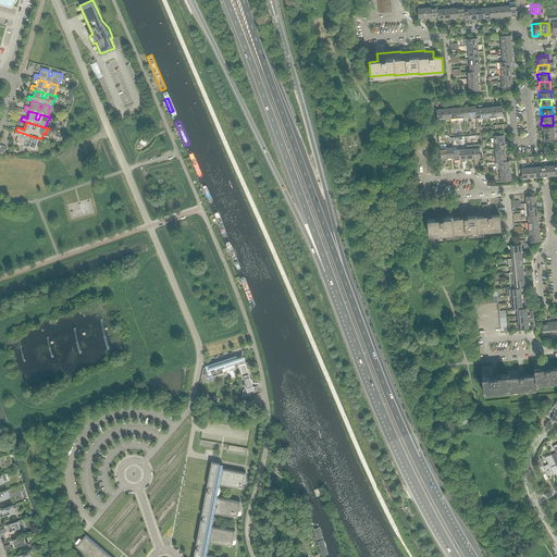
[(544,134),(554,133),(553,125),(541,125),(542,131),(543,131),(544,134)]
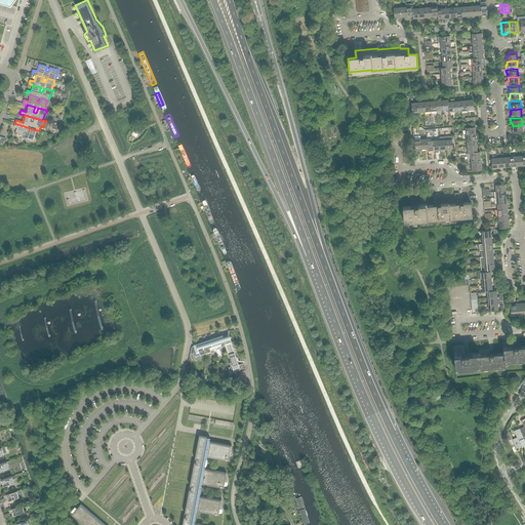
[(34,139),(36,130),(14,123),(13,126),(17,128),(15,134),(23,136),(24,132),(27,133),(26,137),(34,139)]
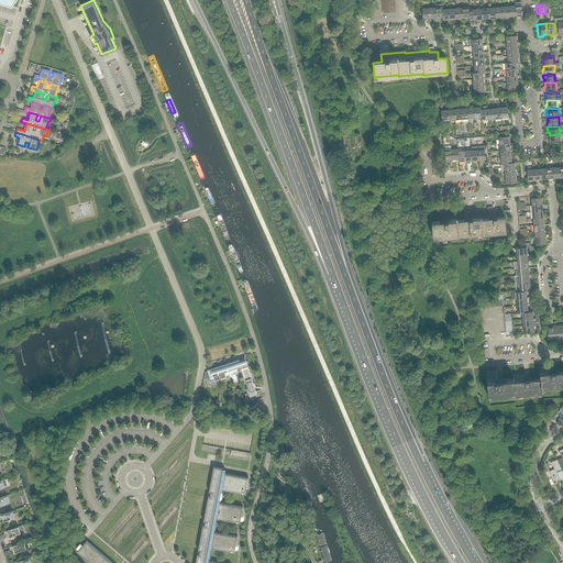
[(549,140),(549,145),(561,144),(560,134),(550,135),(550,140),(549,140)]
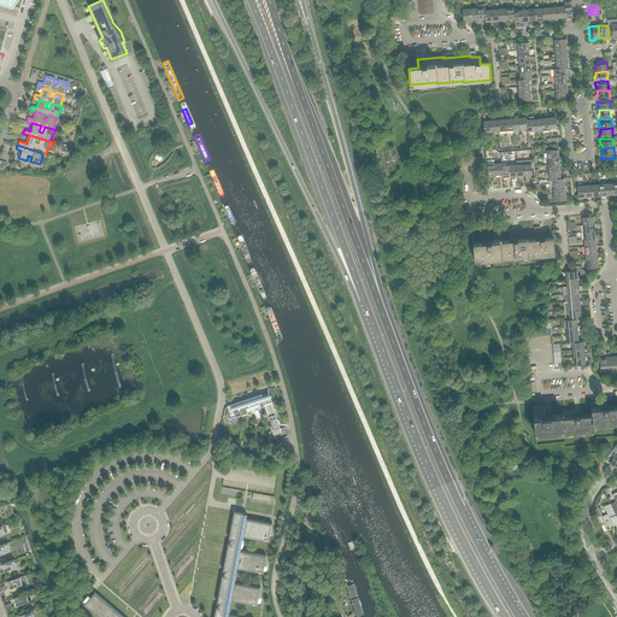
[(221,199),(225,197),(213,169),(209,171),(221,199)]
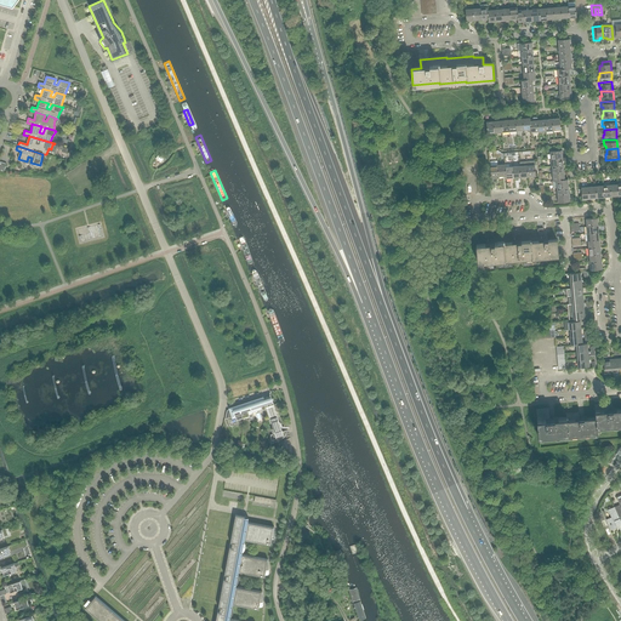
[(234,229),(239,227),(231,206),(226,209),(234,229)]
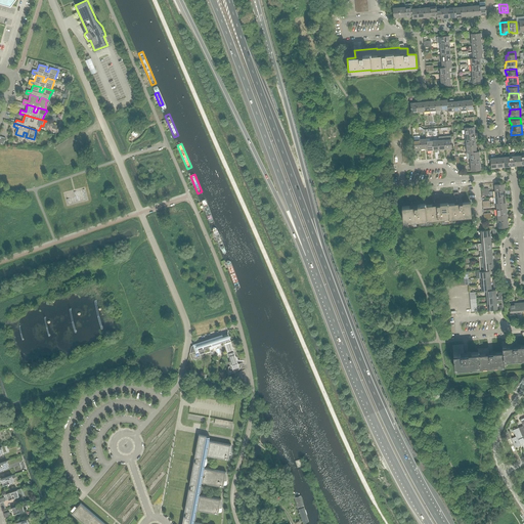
[(409,206),(401,207),(403,220),(426,218),(426,219),(448,217),(448,218),(471,216),(470,203),(463,204),(462,197),(454,197),(454,195),(432,198),(432,197),(408,199),(409,206)]
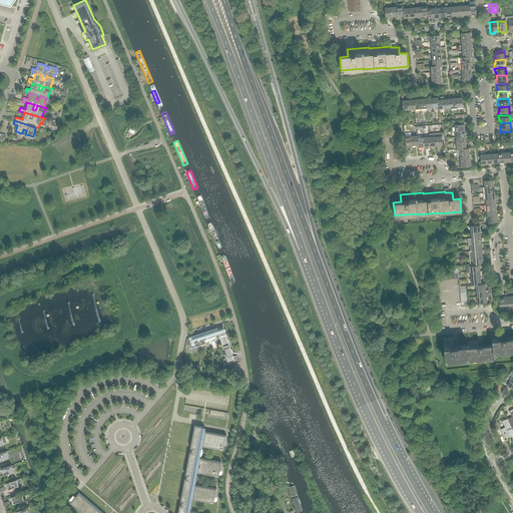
[(204,219),(209,217),(201,195),(196,196),(204,219)]
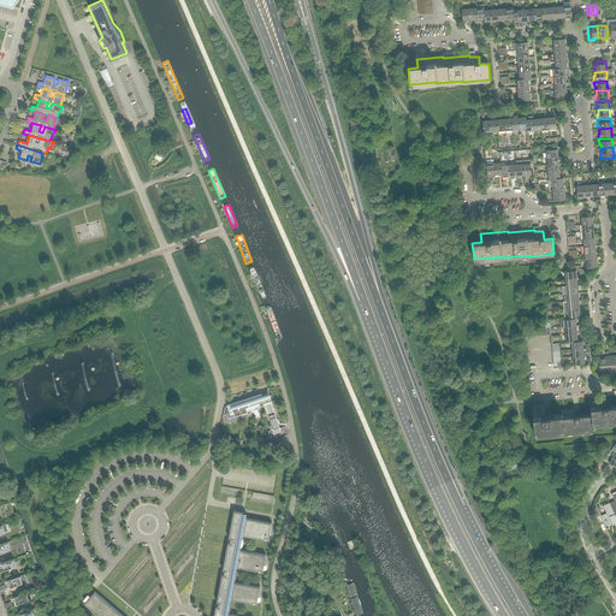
[(253,266),(248,268),(261,298),(266,296),(253,266)]
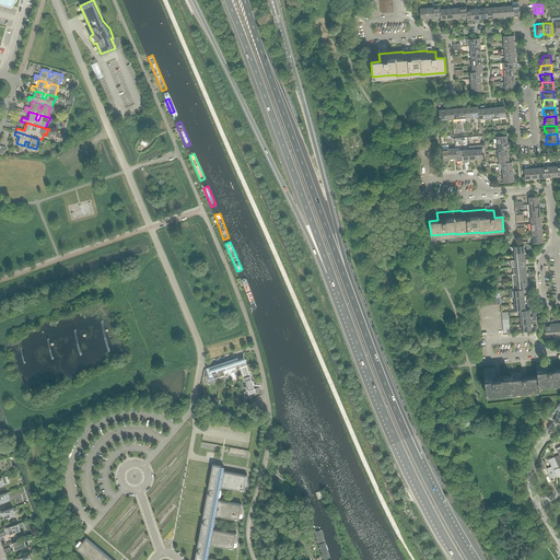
[(518,246),(514,246),(514,254),(524,253),(524,246),(525,245),(524,243),(518,243),(518,246)]
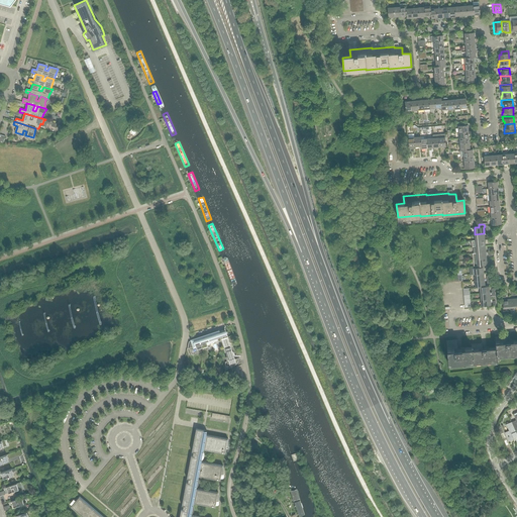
[(224,252),(220,253),(234,294),(238,292),(224,252)]
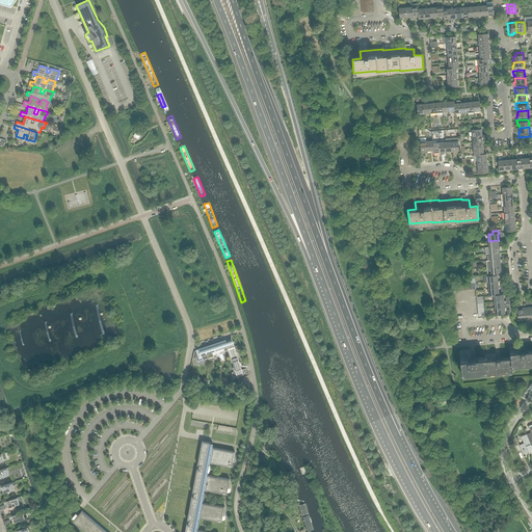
[(243,373),(235,347),(232,338),(225,340),(234,367),(233,368),(234,372),(232,373),(232,379),(238,377),(237,375),(243,373)]
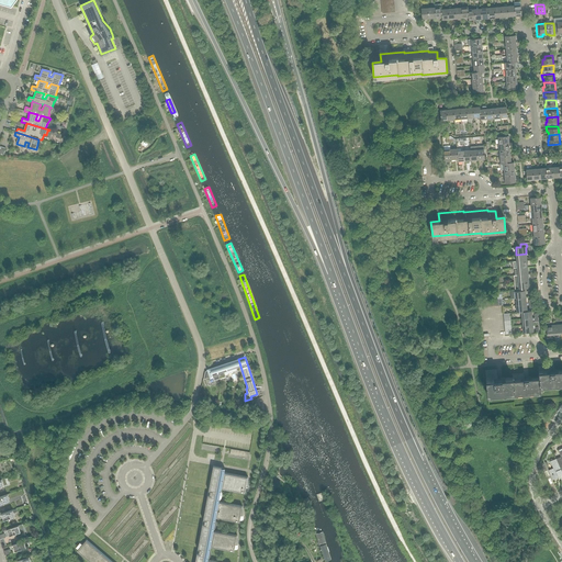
[(237,370),(234,362),(228,363),(227,362),(225,363),(226,364),(225,364),(227,372),(228,372),(229,375),(233,374),(232,371),(237,370)]
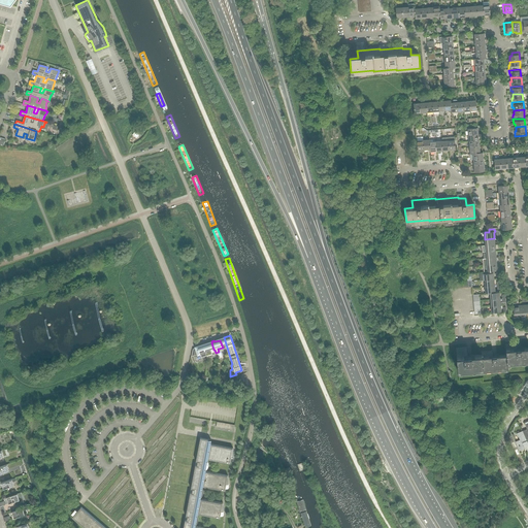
[(213,350),(211,342),(210,341),(209,342),(209,343),(203,345),(206,355),(207,355),(208,358),(212,358),(212,357),(216,357),(216,355),(216,353),(215,350),(213,350)]
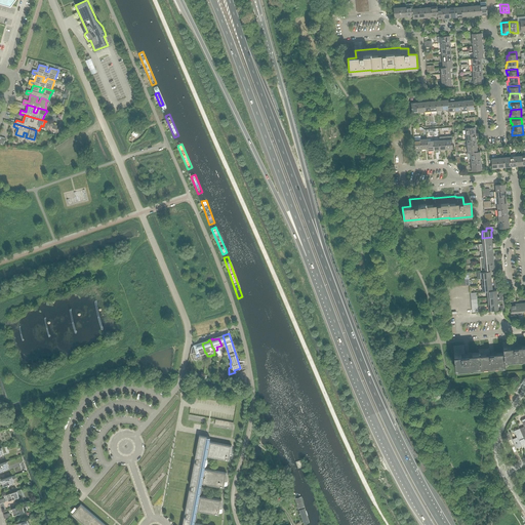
[(465,355),(463,346),(453,347),(455,369),(480,367),(480,370),(506,367),(506,365),(513,364),(513,362),(524,360),(524,347),(514,348),(514,341),(502,342),(503,354),(489,355),(489,349),(478,350),(479,354),(465,355)]
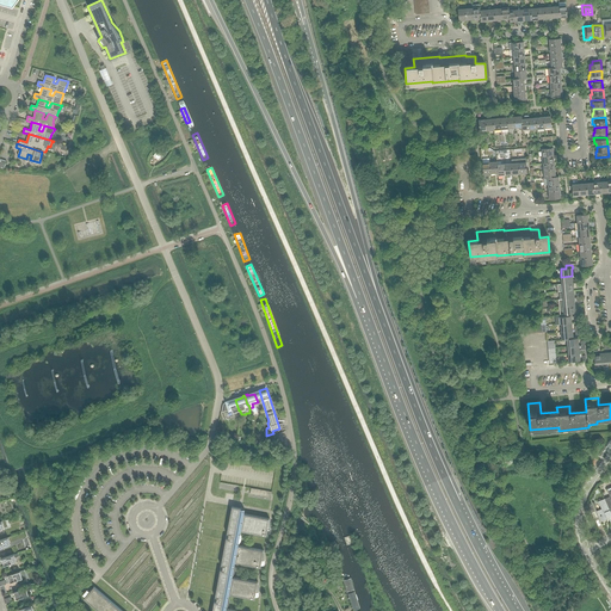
[(239,411),(235,400),(229,402),(228,401),(226,401),(227,402),(226,402),(226,403),(228,411),(229,414),(239,411)]
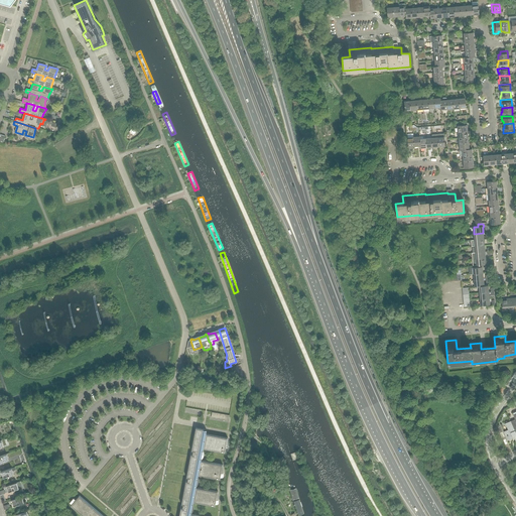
[(515,432),(515,430),(511,421),(505,423),(508,429),(504,431),(507,440),(514,437),(515,441),(515,432)]
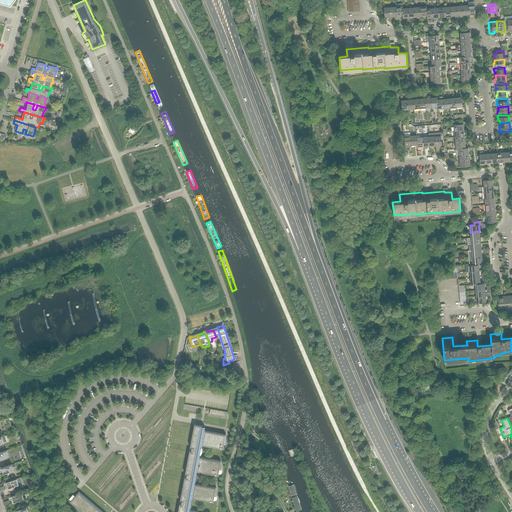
[(199,511),(189,510),(192,498),(213,502),(214,500),(215,500),(216,500),(217,499),(217,498),(216,488),(194,484),(197,472),(218,476),(219,474),(220,473),(221,473),(222,473),(222,472),(221,461),(199,457),(202,445),(223,449),(224,447),(225,447),(226,447),(226,446),(227,446),(227,445),(226,435),(204,431),(205,427),(196,425),(179,511),(102,511),(79,492),(75,496),(73,494),(69,498),(71,500),(70,502),(82,511),(199,511)]
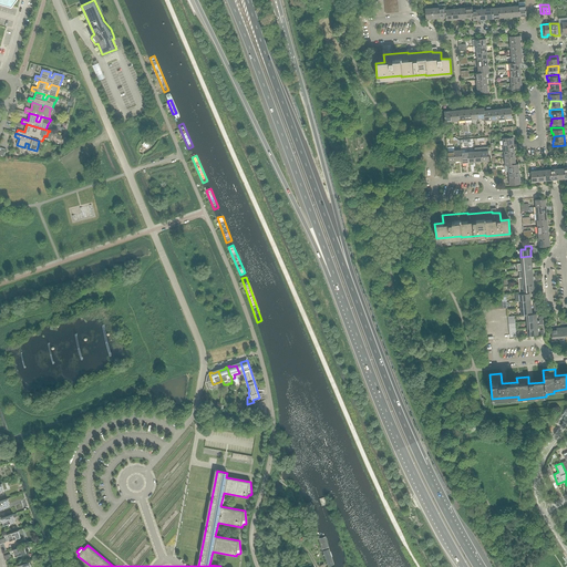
[(8,498),(0,501),(0,508),(10,506),(8,498)]
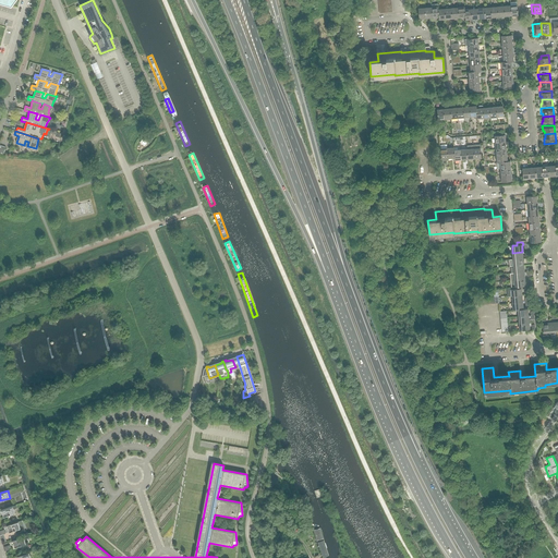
[(14,509),(17,508),(16,505),(0,510),(0,512),(0,513),(2,513),(4,517),(15,513),(14,509)]
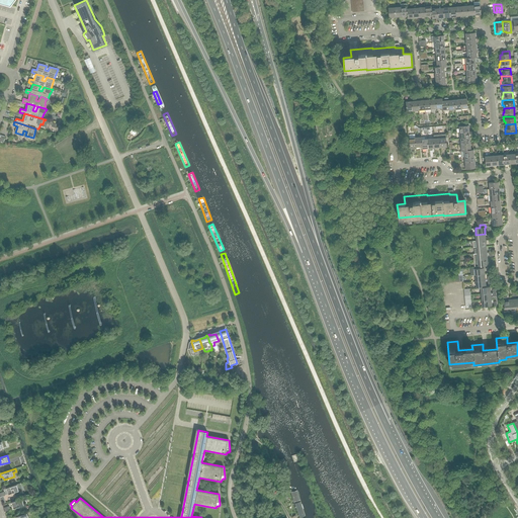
[(20,484),(4,489),(5,492),(7,491),(9,494),(14,492),(15,496),(23,493),(20,484)]
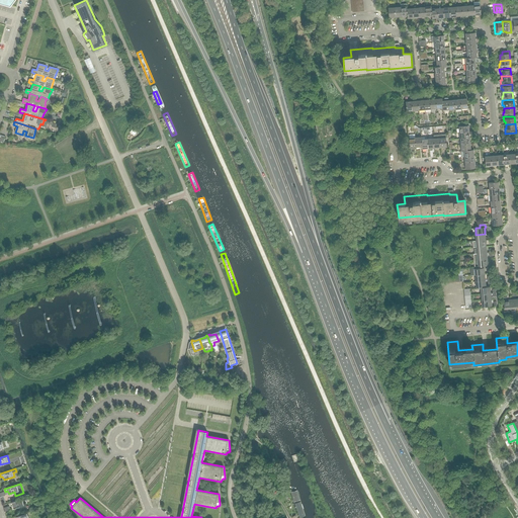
[(307,517),(296,484),(288,487),(297,517),(307,517)]
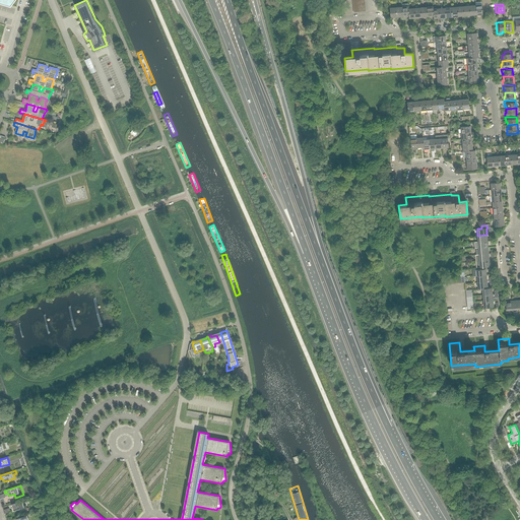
[(13,511),(24,507),(22,501),(9,505),(10,508),(12,507),(13,511)]
